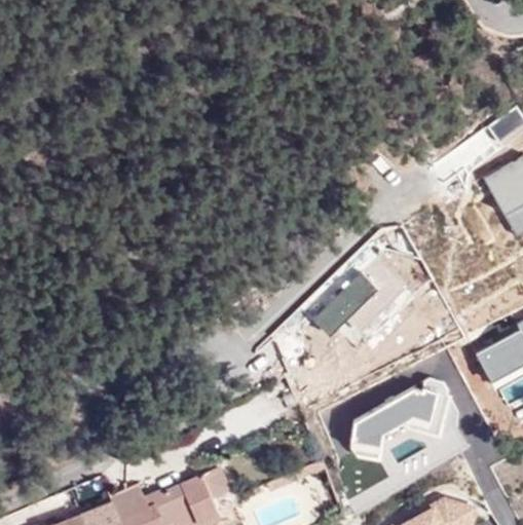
[(351,422),(349,453),(378,454),(380,436),(400,423),(436,434),(447,395),(420,387),(351,422)]
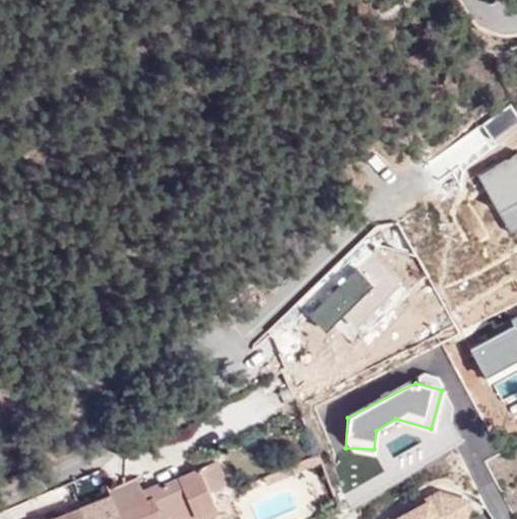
[(319,456),(276,473),(279,481),(322,463),(319,456)]
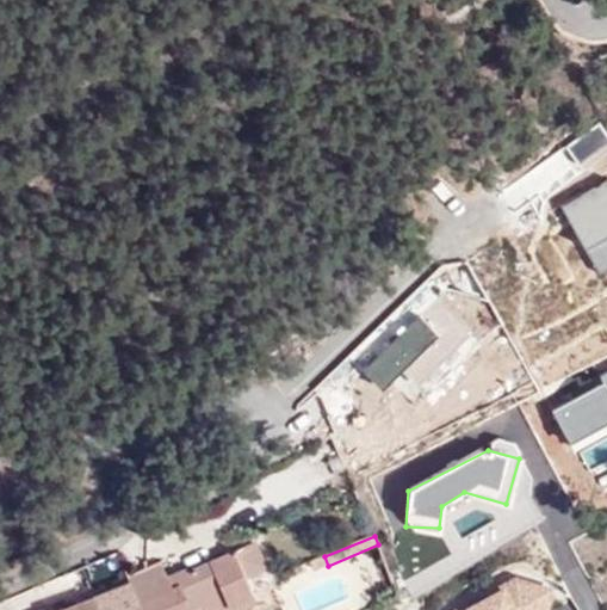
[(161,560),(128,575),(130,583),(132,587),(142,609),(217,609),(252,595),(245,575),(265,567),(253,542),(234,550),(169,579),(161,560)]
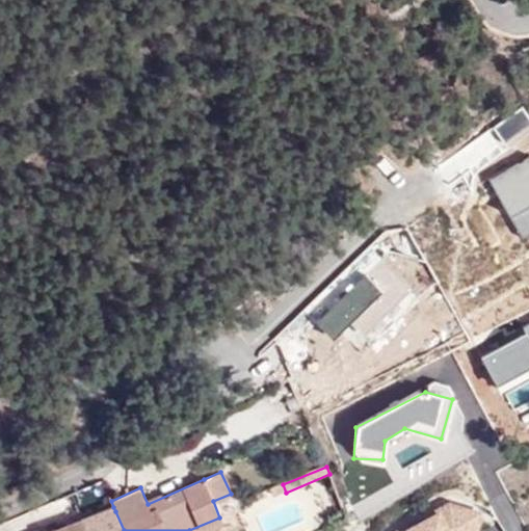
[(286,493),(283,484),(269,490),(272,497),(286,493)]
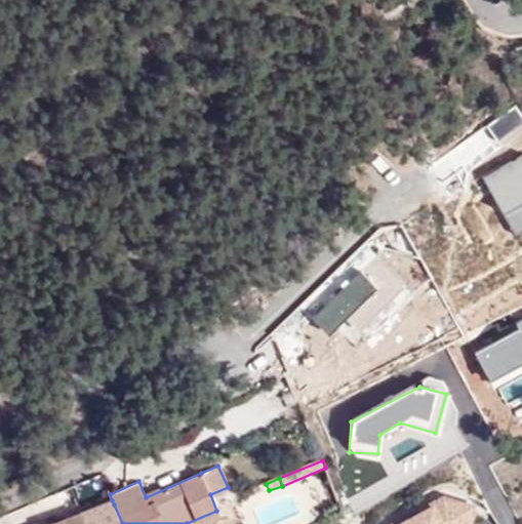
[(439,495),(389,523),(467,523),(472,505),(439,495)]
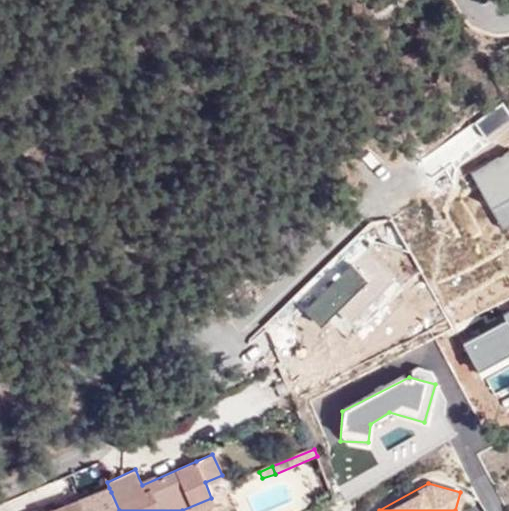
[(111,492),(109,488),(79,499),(81,505),(111,492)]
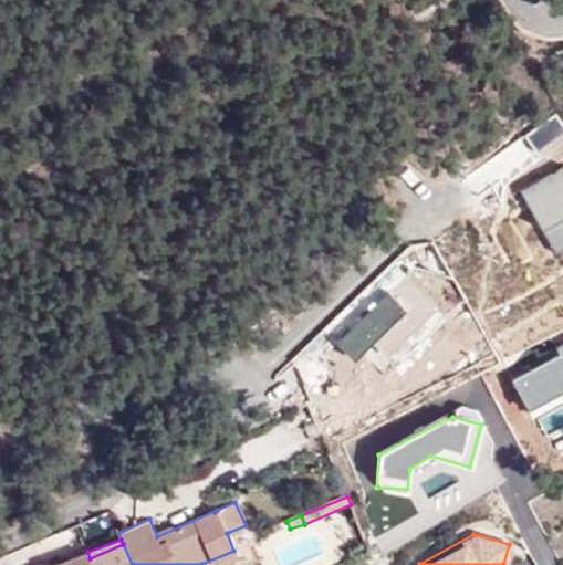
[(252,543),(233,551),(201,564),(244,564),(260,558),(252,543)]
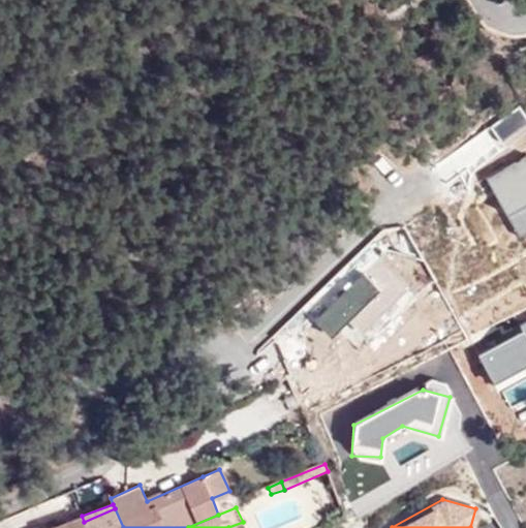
[(84,522),(82,516),(51,527),(123,527),(115,508),(84,522)]
